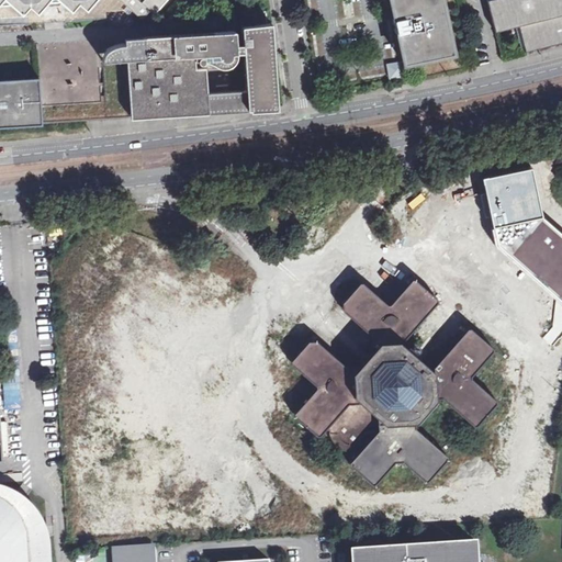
[(0,0),(0,23),(36,22),(105,18),(105,11),(123,10),(126,14),(130,13),(132,11),(136,14),(147,14),(152,8),(156,11),(166,0),(0,0)]
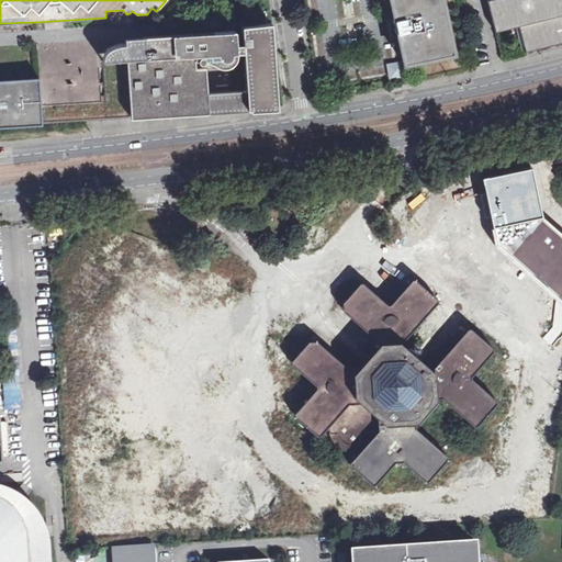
[(451,47),(440,0),(390,0),(402,57),(451,47)]
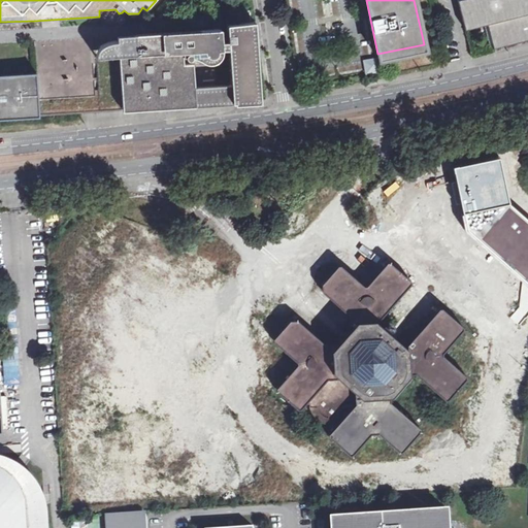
[(527,41),(527,0),(457,0),(465,29),(491,23),(493,31),(490,32),(494,51),(527,41)]
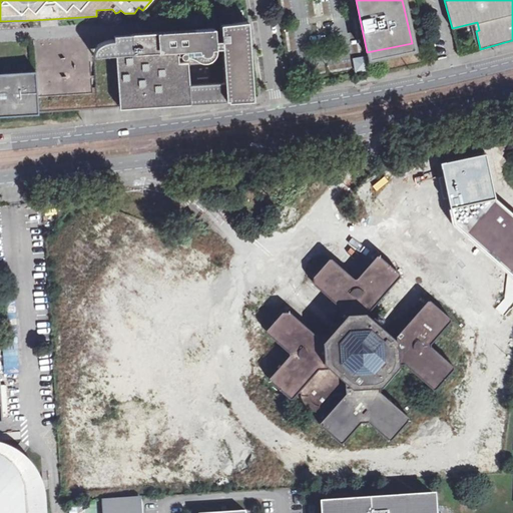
[(115,40),(107,44),(104,49),(104,54),(125,54),(128,103),(128,107),(266,98),(261,21),(243,21),(242,10),(226,11),(224,12),(221,15),(219,15),(220,27),(132,34),(124,34),(124,38),(115,40)]
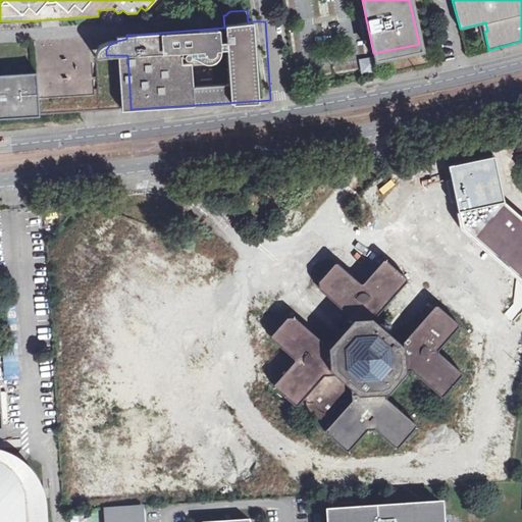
[(94,36),(39,39),(39,45),(41,70),(43,70),(45,96),(46,114),(131,109),(131,105),(126,35),(94,36)]
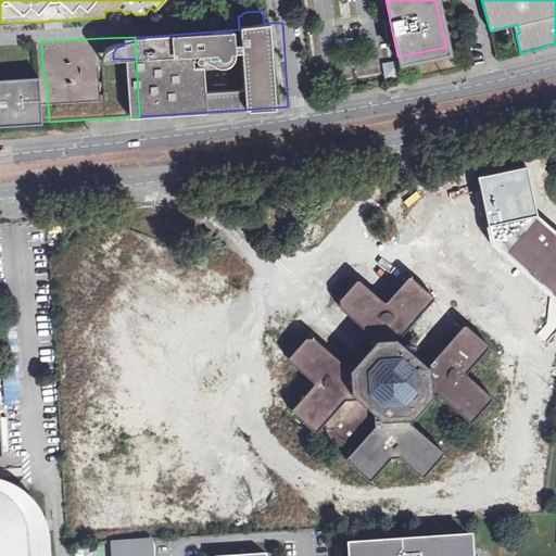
[(397,70),(395,58),(383,60),(386,72),(397,70)]
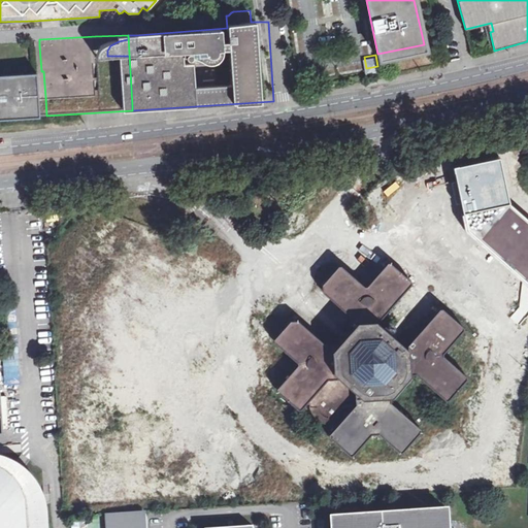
[(0,119),(37,117),(46,116),(45,97),(43,71),(2,74),(1,70),(0,70),(0,119)]
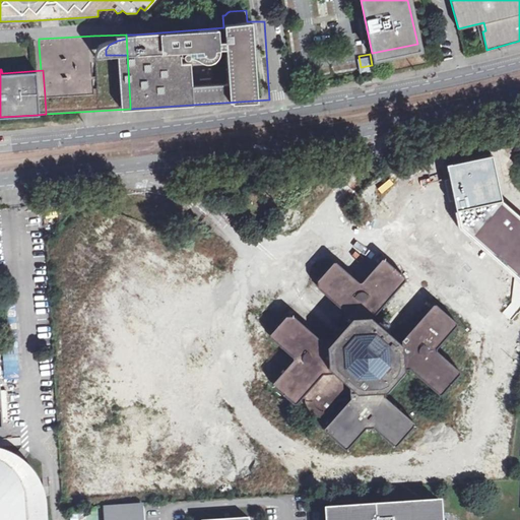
[(286,316),(270,333),(271,336),(277,342),(295,356),(294,359),(274,381),(274,384),(294,402),(297,402),(300,398),(308,397),(308,400),(309,404),(311,407),(314,410),(317,412),(321,414),(325,415),(329,415),(328,424),(325,427),(326,430),(346,448),(347,448),(348,448),(367,427),(374,427),(394,444),(394,445),(398,445),(415,425),(415,423),(415,421),(386,395),(385,383),(398,368),(409,367),(440,393),(442,393),(460,373),(460,370),(455,366),(468,351),(479,361),(482,407),(502,406),(496,302),(476,303),(477,333),(465,347),(466,348),(453,364),(437,349),(437,347),(457,324),(457,322),(437,304),(434,304),(406,335),(402,339),(402,343),(388,330),(435,278),(436,279),(432,284),(468,281),(468,277),(494,276),(507,275),(503,194),(425,200),(425,211),(429,277),(431,275),(432,275),(393,318),(384,327),(372,315),(374,315),(405,279),(405,277),(384,257),(363,281),(360,281),(337,262),(333,262),(319,279),(319,287),(345,311),(346,323),(339,331),(332,338),(322,340),(294,315),(286,316)]
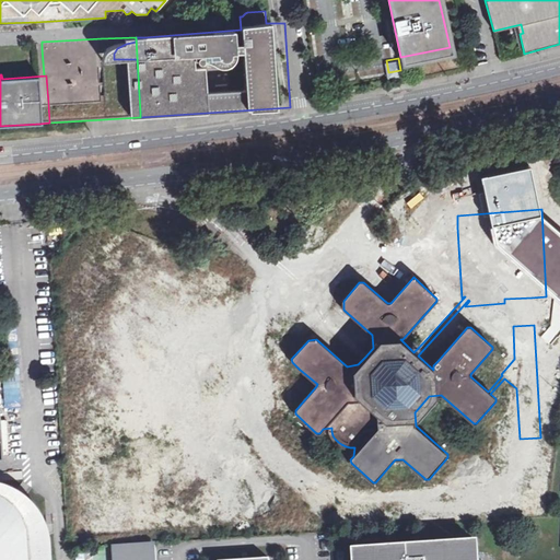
[(15,345),(14,327),(6,327),(7,346),(15,345)]
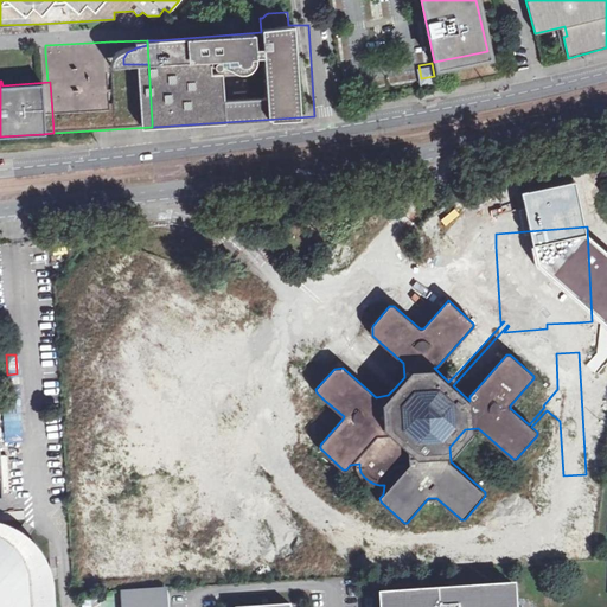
[(301,511),(289,524),(296,530),(308,517),(301,511)]
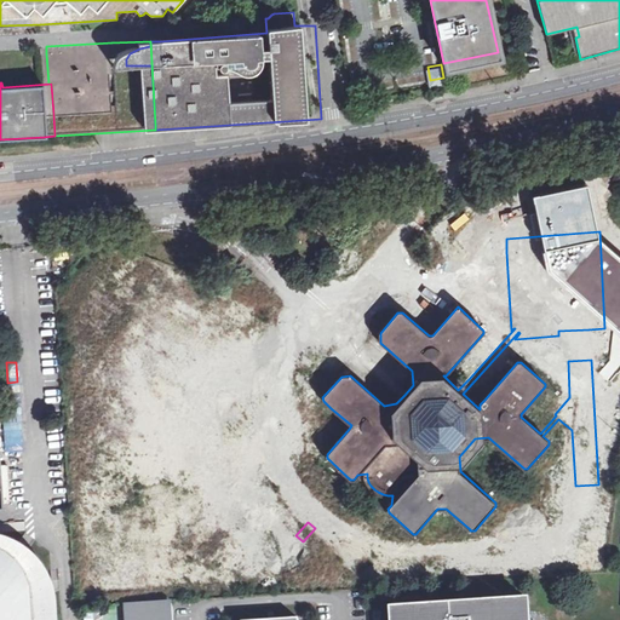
[(0,619),(52,619),(51,603),(50,590),(45,575),(40,567),(35,560),(32,555),(22,547),(7,539),(3,537),(0,535),(0,619)]
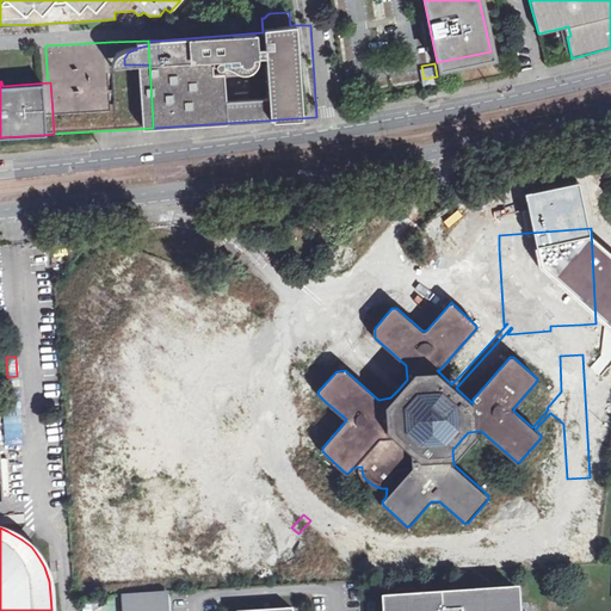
[(408,600),(389,602),(389,610),(514,610),(516,608),(519,606),(518,592),(444,598),(420,599),(408,600)]
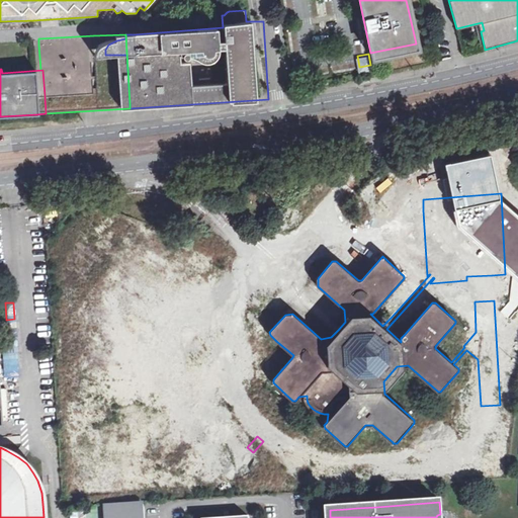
[(144,517),(144,505),(104,507),(104,517),(144,517)]
